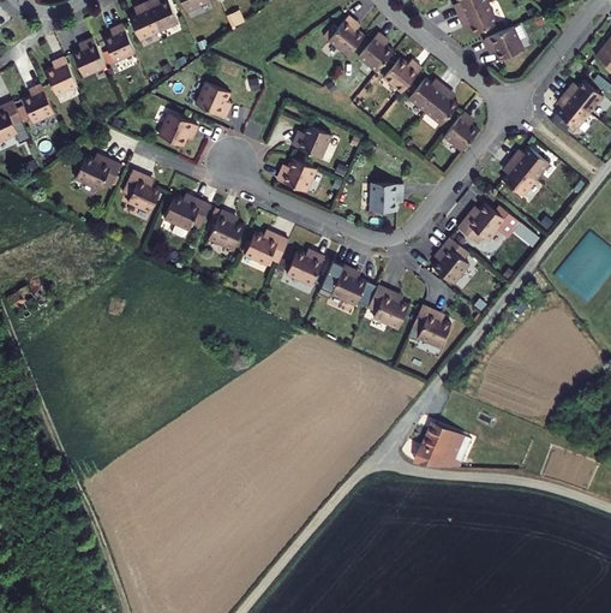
[(150,0),(144,3),(157,31),(177,23),(166,0),(163,0),(159,3),(157,0),(156,0),(154,1),(153,0),(150,0)]
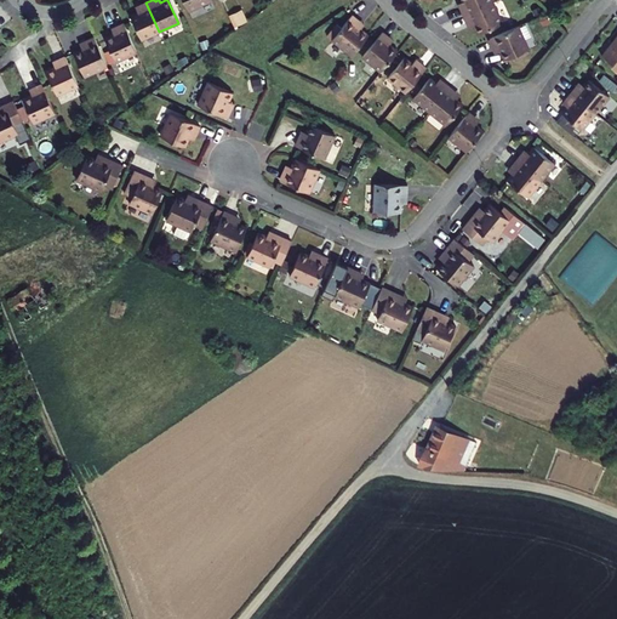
[(181,0),(187,11),(209,0),(181,0)]
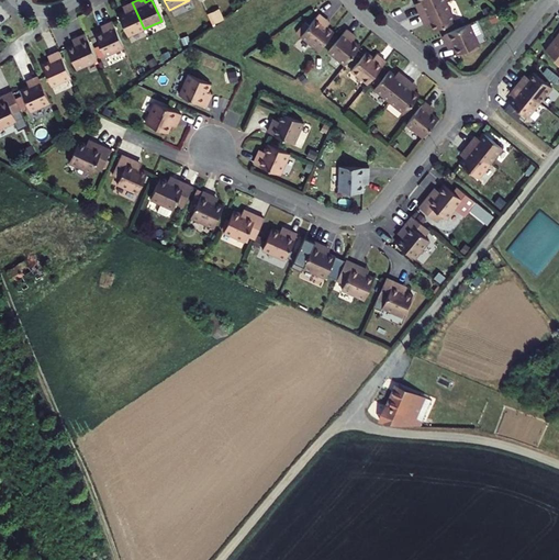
[(420,13),(446,1),(445,0),(418,0),(416,1),(418,4),(416,6),(420,13)]
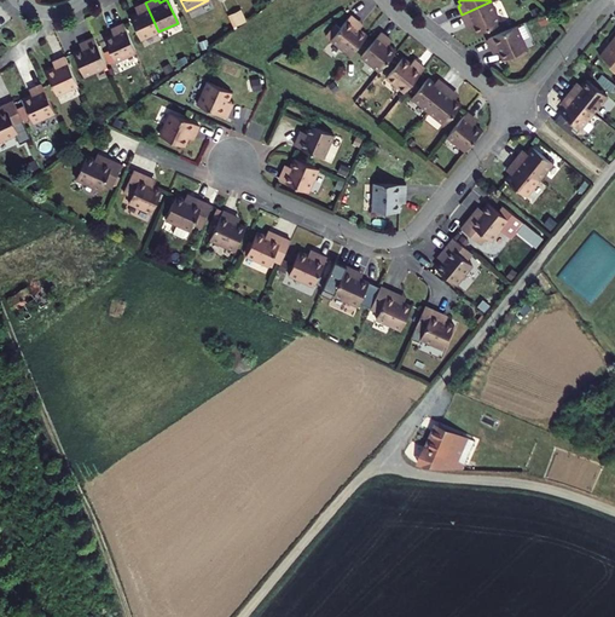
[(491,1),(462,15),(465,23),(468,22),(469,24),(473,24),(475,32),(499,19),(491,1)]
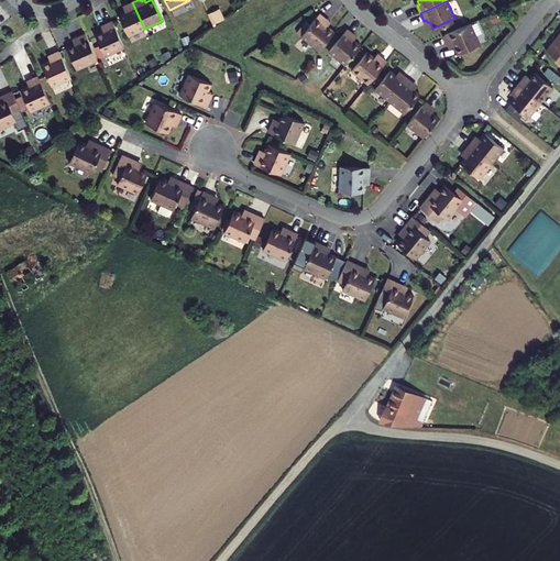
[(144,29),(132,2),(125,7),(127,9),(123,10),(123,12),(117,15),(128,37),(144,29)]
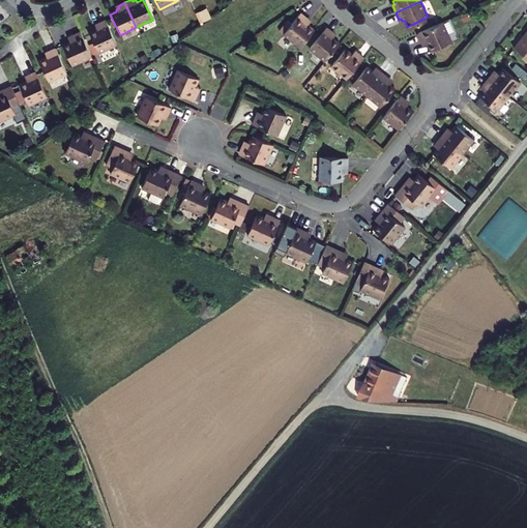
[(299,12),(283,33),(299,47),(314,29),(308,24),(309,23),(304,19),(305,18),(299,12)]
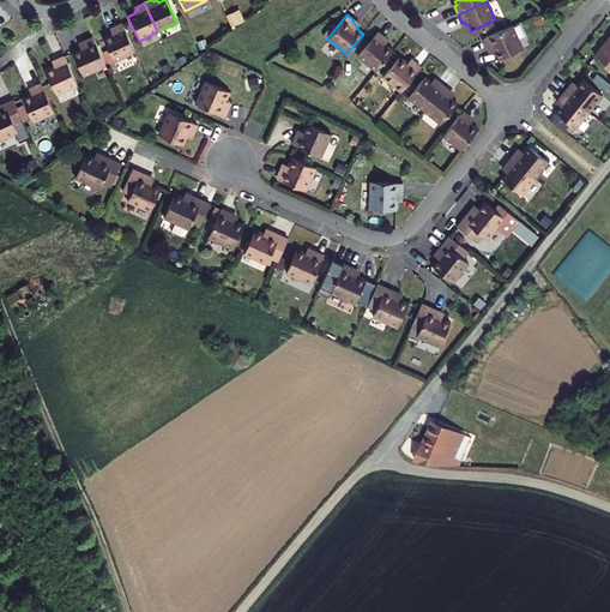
[(101,37),(112,61),(133,52),(120,23),(112,27),(113,29),(109,31),(110,34),(101,37)]
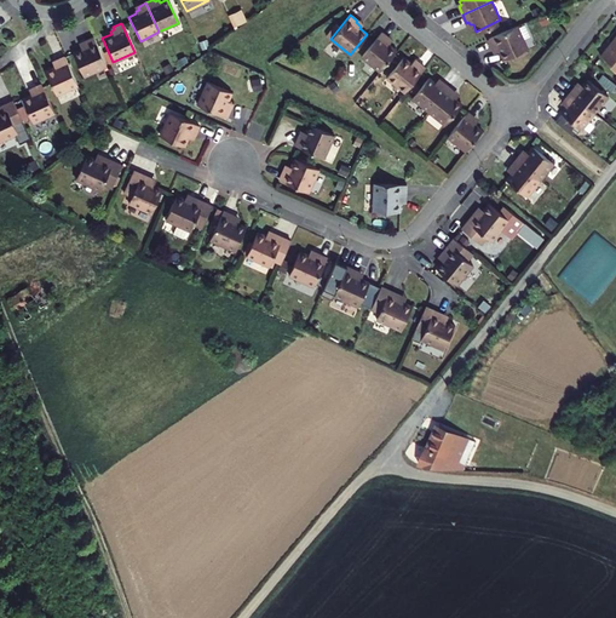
[(504,58),(527,47),(516,24),(488,38),(491,46),(494,46),(496,51),(499,50),(504,58)]
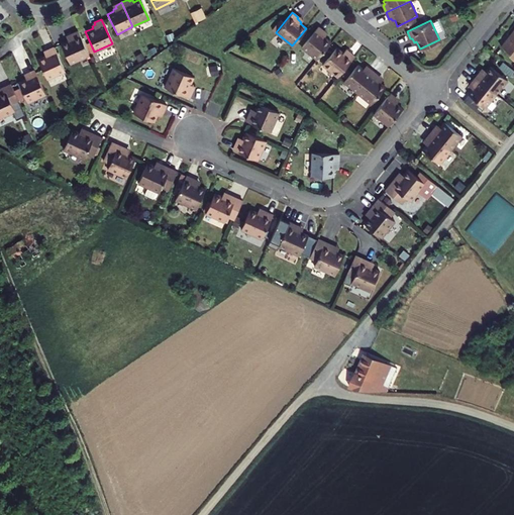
[(513,25),(511,28),(513,30),(510,33),(508,32),(500,42),(513,54),(513,25)]
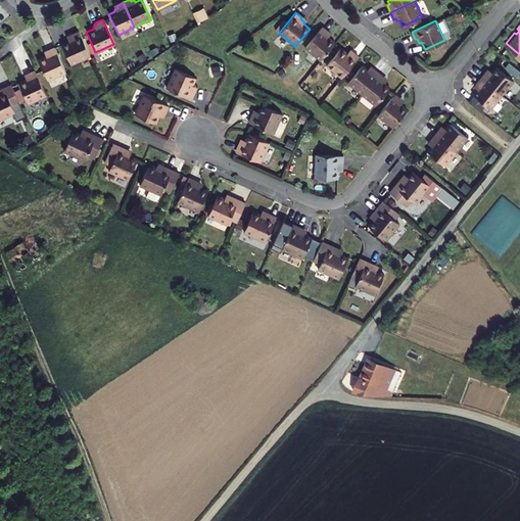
[(328,32),(322,27),(304,47),(321,59),(334,42),(328,37),(329,35),(327,33),(328,32)]
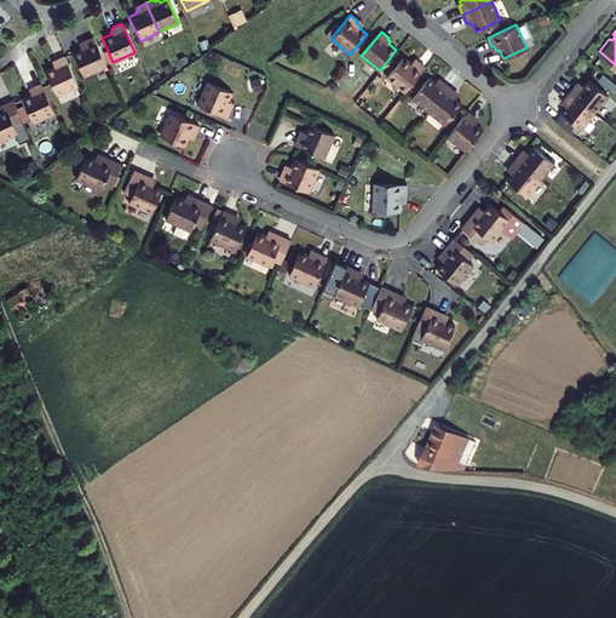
[(105,68),(92,39),(84,43),(85,45),(79,47),(80,50),(72,55),(82,79),(105,68)]
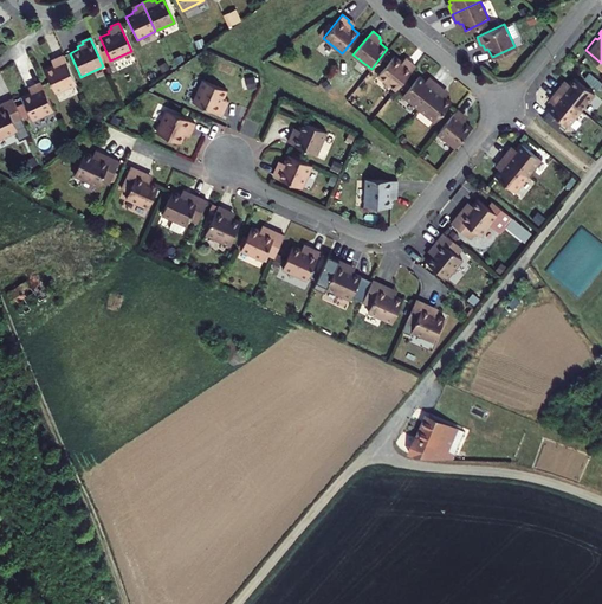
[(396,89),(415,65),(408,59),(406,60),(403,58),(402,60),(394,55),(377,75),(396,89)]
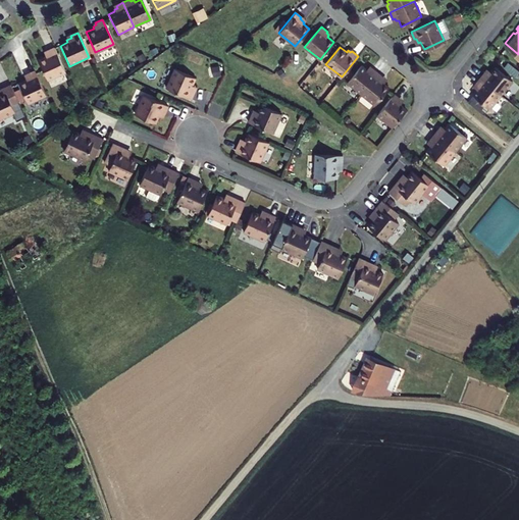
[(65,73),(54,50),(46,53),(47,55),(44,56),(45,58),(38,62),(47,83),(65,73)]
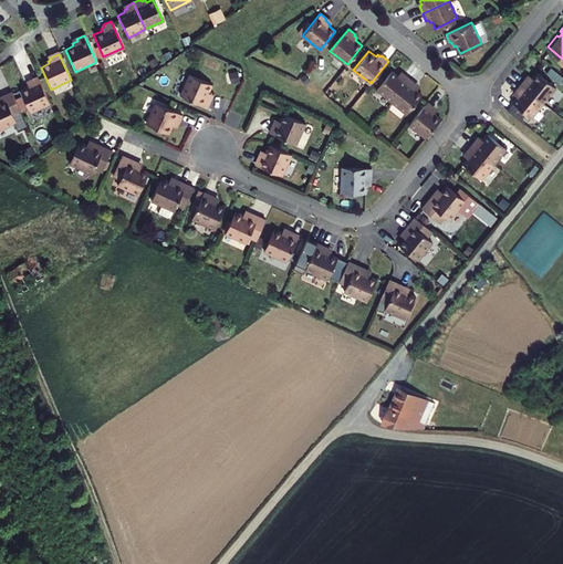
[(392,101),(410,79),(404,73),(402,75),(399,73),(397,74),(392,70),(377,89),(392,101)]
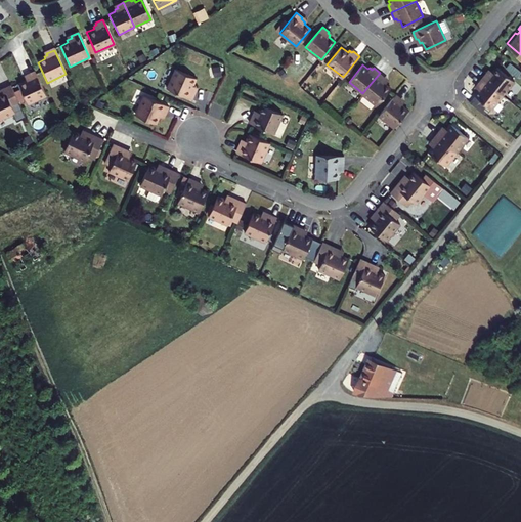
[(482,77),(504,93),(514,80),(496,66),(492,71),(490,70),(488,73),(487,71),(482,77)]
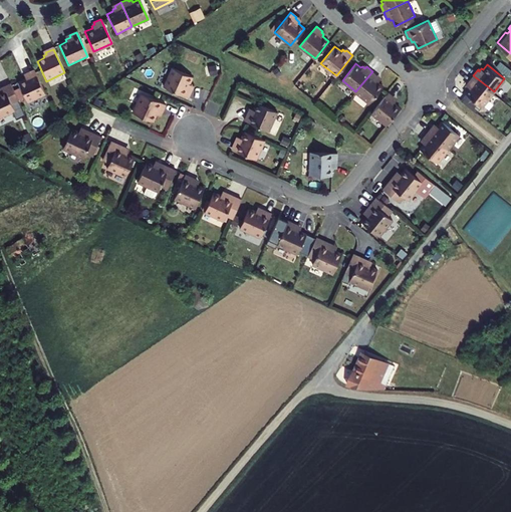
[(171,68),(162,87),(186,98),(190,90),(188,89),(190,85),(188,84),(191,77),(171,68)]
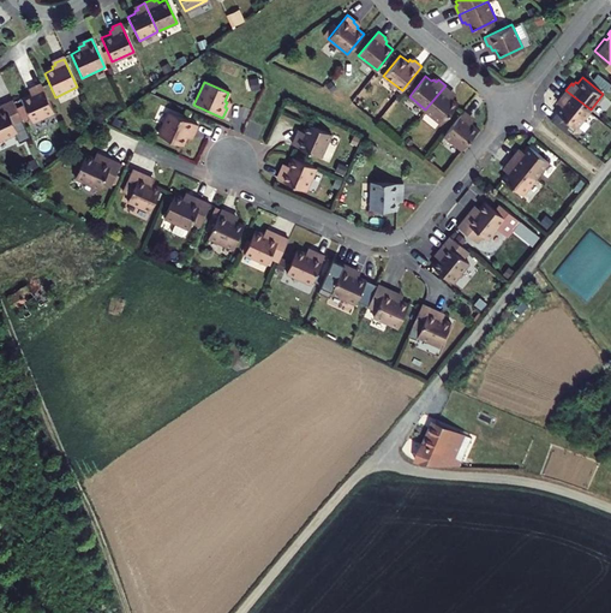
[(53,113),(40,85),(31,89),(33,91),(29,93),(30,95),(21,100),(31,124),(53,113)]
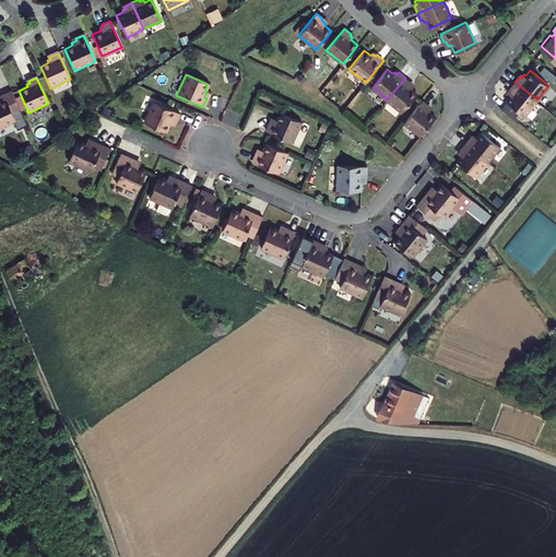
[(405,78),(387,99),(402,111),(416,93),(411,89),(413,86),(410,84),(412,82),(405,78)]
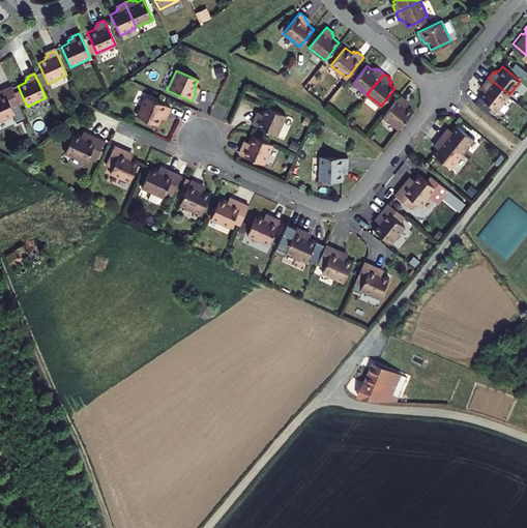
[(508,94),(488,78),(482,84),(485,85),(482,88),(485,89),(480,95),(497,109),(508,94)]
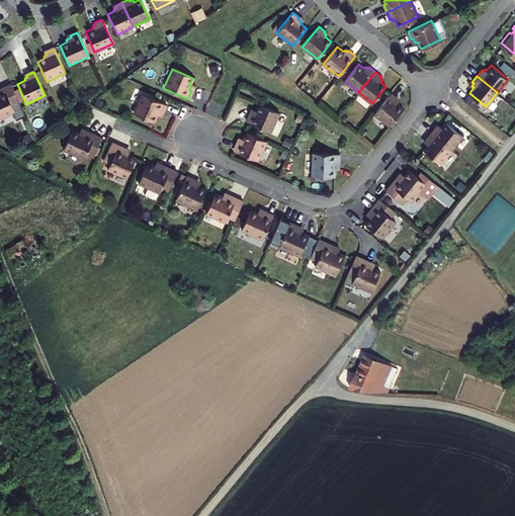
[(18,104),(10,85),(0,89),(0,119),(14,113),(11,107),(18,104)]
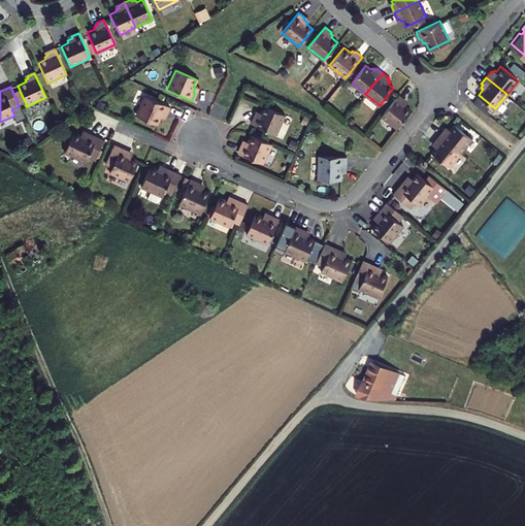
[(402,90),(386,110),(401,123),(416,105),(408,100),(411,98),(407,96),(408,95),(402,90)]
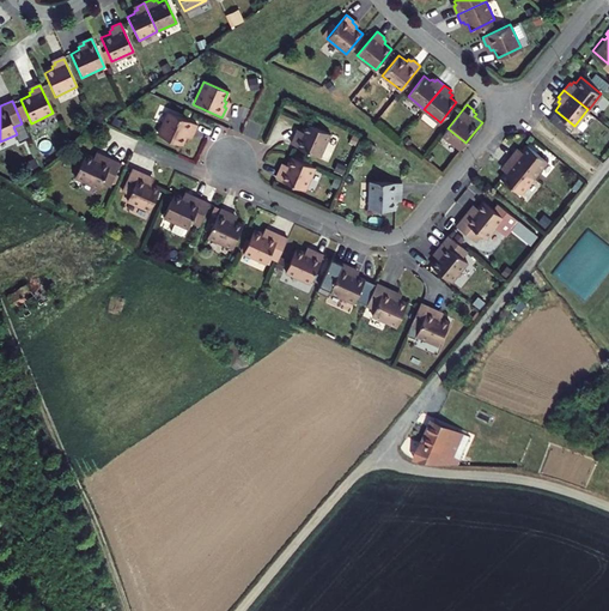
[(168,113),(157,135),(181,146),(184,138),(187,139),(189,133),(192,134),(196,126),(168,113)]
